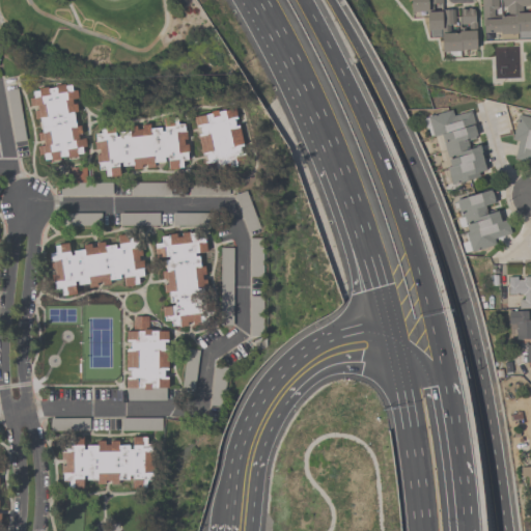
[(410,11),(409,0),(441,0),(441,9),(453,9),(453,24),(448,24),(448,32),(457,32),(457,31),(467,30),(467,24),(459,24),(459,17),(458,17),(458,8),(474,8),(474,21),(475,21),(475,50),(459,50),(459,52),(458,52),(458,56),(448,56),(448,52),(441,52),(440,36),(428,36),(428,30),(426,30),(425,10),(410,11)]
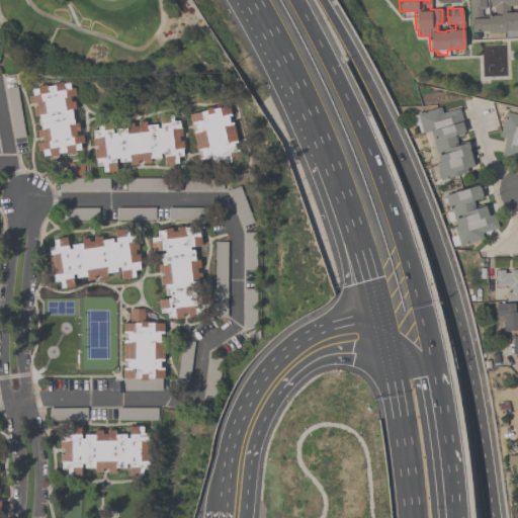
[(468,0),(484,0),(485,8),(481,8),(481,17),(486,17),(486,14),(493,14),(493,6),(489,6),(489,0),(517,0),(517,30),(517,36),(505,37),(505,33),(503,33),(503,37),(488,37),(488,33),(487,33),(487,31),(470,31),(470,24),(469,24),(468,0)]
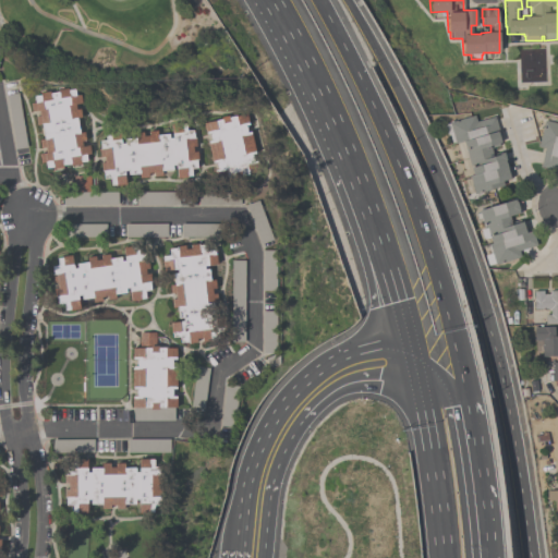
[(45,168),(44,161),(39,162),(38,154),(45,153),(44,147),(39,148),(38,140),(43,138),(43,135),(41,135),(39,128),(41,128),(40,124),(36,125),(35,117),(38,116),(37,110),(31,111),(29,104),(34,102),(33,96),(39,95),(39,92),(48,91),(49,93),(57,92),(57,89),(67,87),(68,89),(74,88),(75,95),(79,95),(81,104),(74,105),(75,109),(80,108),(81,117),(76,118),(79,132),(83,132),(84,141),(81,141),(82,146),(88,145),(89,154),(85,154),(86,161),(80,162),(80,166),(70,168),(70,164),(61,165),(62,169),(52,170),(51,167),(45,168)]
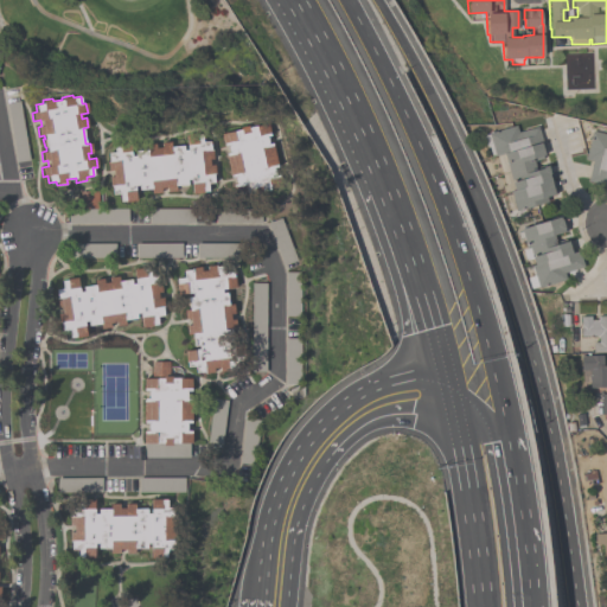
[(281,185),(261,189),(261,186),(253,189),(253,191),(234,196),(231,184),(235,184),(234,177),(230,178),(225,153),(229,153),(228,145),(223,146),(221,134),(240,129),(240,127),(248,126),(248,127),(267,123),(270,135),(267,136),(268,144),(272,142),(278,167),(273,167),(275,176),(279,174),(281,185)]
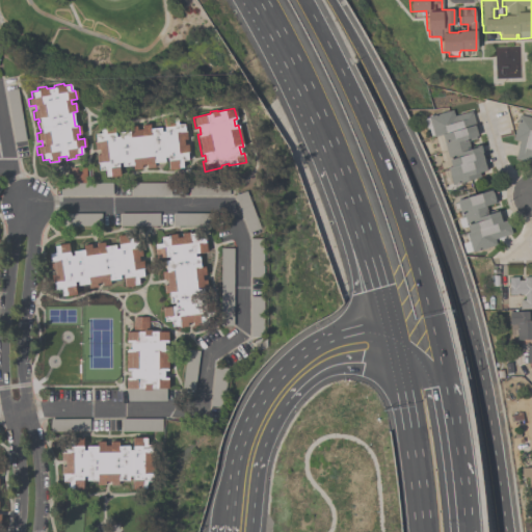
[(432,136),(427,117),(451,109),(453,116),(471,110),(475,124),(473,125),(477,135),(475,136),(475,138),(467,140),(469,147),(477,144),(477,145),(479,145),(481,152),(480,153),(483,163),(485,163),(487,169),(478,173),(479,177),(451,185),(446,167),(450,166),(440,134),(432,136)]
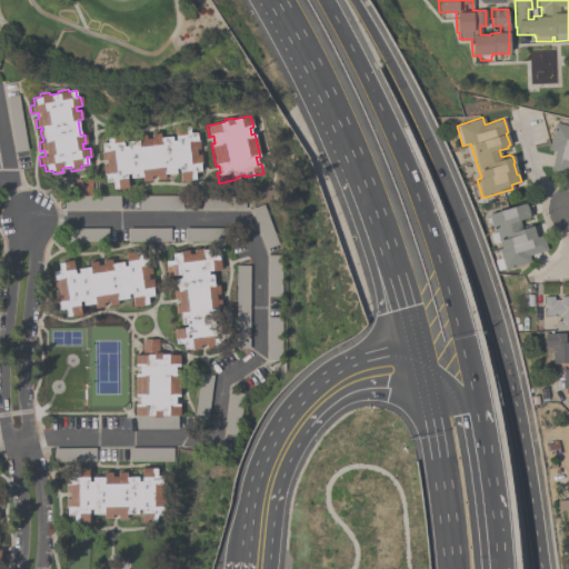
[(550,170),(555,151),(547,149),(553,122),(568,126),(568,170),(567,170),(566,173),(550,170)]
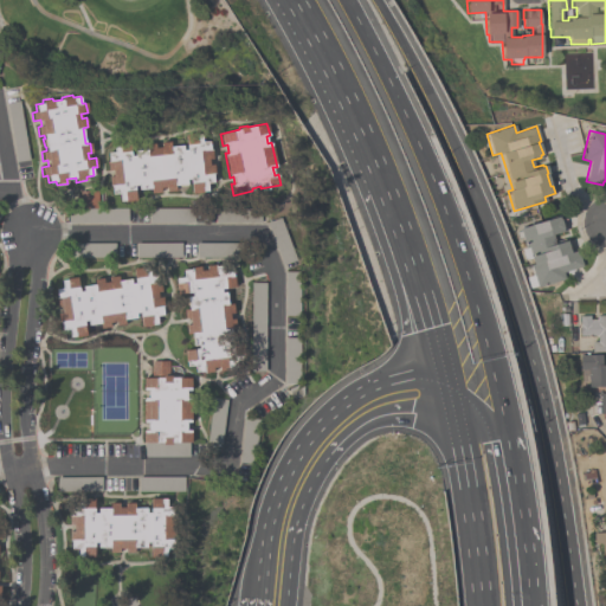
[(208,141),(210,149),(212,149),(212,159),(208,159),(208,165),(213,165),(214,173),(212,173),(213,182),(206,182),(207,191),(191,193),(189,179),(186,179),(187,185),(175,186),(175,191),(166,192),(165,187),(160,187),(160,192),(150,193),(150,188),(139,189),(137,185),(134,185),(136,200),(120,202),(118,193),(111,194),(110,186),(109,186),(108,176),(111,176),(111,171),(107,171),(105,161),(108,161),(107,153),(114,152),(113,147),(129,146),(130,155),(135,155),(135,150),(147,149),(146,144),(154,143),(155,147),(161,147),(160,142),(169,141),(171,146),(182,144),(182,149),(186,149),(185,134),(200,133),(201,142),(208,141)]
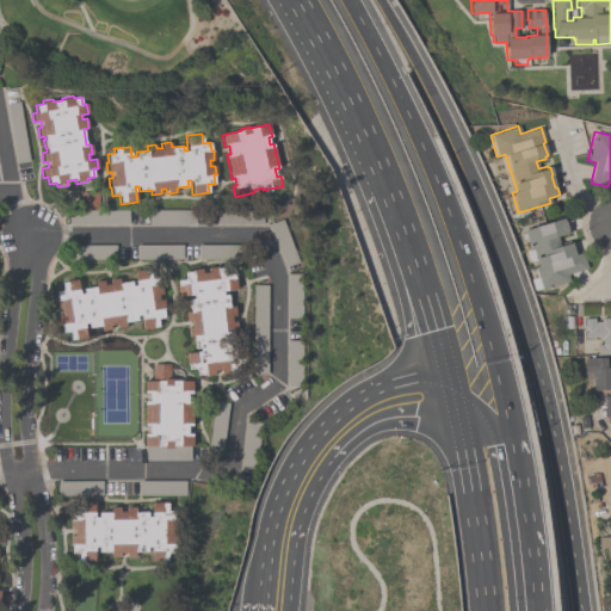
[(523,230),(565,217),(569,233),(556,236),(559,244),(568,241),(568,242),(571,241),(575,254),(581,252),(587,269),(567,275),(569,282),(541,290),(541,288),(532,290),(530,279),(536,277),(534,269),(536,267),(536,266),(537,265),(535,260),(528,263),(524,251),(529,250),(523,230)]
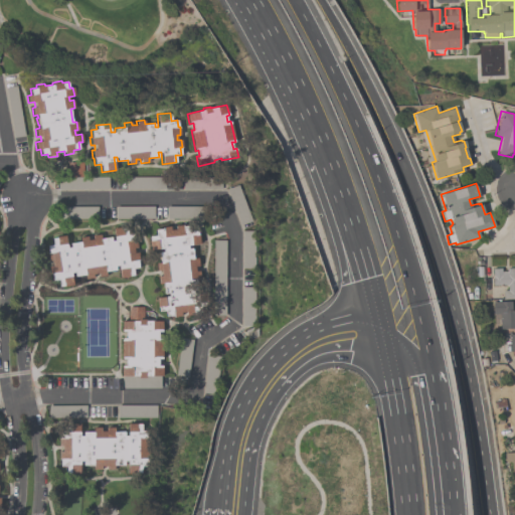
[(153,207),(117,207),(117,218),(153,218),(153,207)]
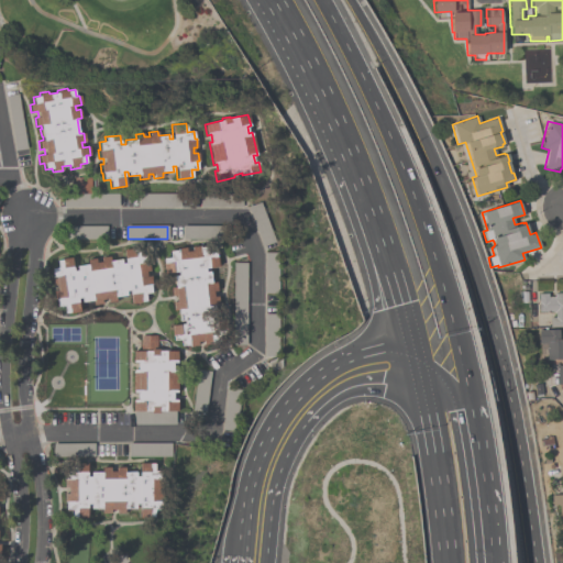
[(100,239),(100,229),(74,229),(74,239),(100,239)]
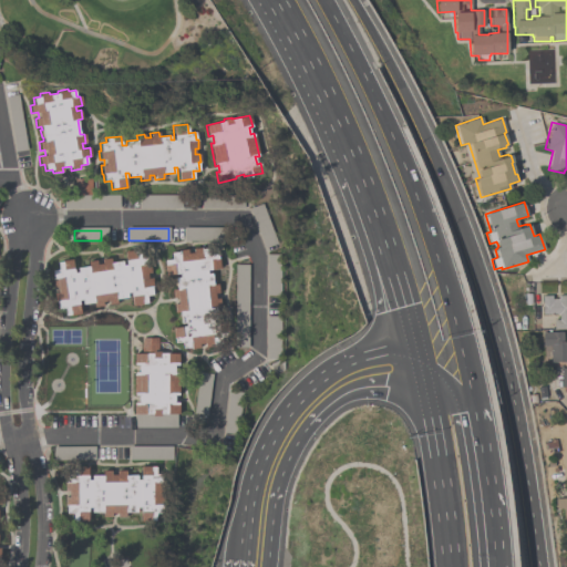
[(206,270),(206,274),(212,272),(213,284),(217,284),(218,292),(214,294),(215,299),(218,298),(219,307),(216,307),(217,319),(212,319),(213,322),(225,321),(226,338),(219,338),(219,343),(213,344),(213,347),(204,347),(204,343),(198,343),(199,348),(191,349),(191,347),(182,348),(181,342),(174,343),(172,327),(185,326),(184,322),(181,323),(179,312),(174,312),(173,303),(177,303),(176,298),(173,298),(172,288),(176,288),(175,277),(178,277),(178,274),(164,275),(163,266),(164,266),(164,260),(172,259),(171,253),(178,251),(178,250),(187,249),(187,253),(193,253),(192,248),(200,247),(202,249),(208,249),(209,256),(217,255),(217,259),(218,259),(219,268),(206,270)]
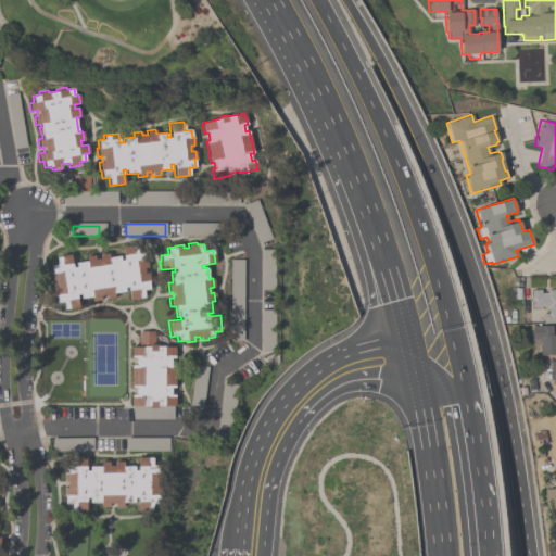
[(63,310),(62,302),(57,303),(55,295),(54,295),(51,273),(50,265),(57,264),(55,256),(71,254),(73,267),(75,266),(75,263),(86,261),(85,256),(93,254),(95,258),(100,258),(99,254),(108,253),(109,257),(112,257),(112,255),(119,254),(119,260),(123,260),(122,245),(137,243),(139,252),(146,251),(148,267),(143,267),(144,273),(148,272),(149,280),(148,281),(149,289),(143,290),(144,298),(129,300),(127,287),(124,288),(125,291),(114,293),(114,298),(105,299),(105,294),(100,295),(101,300),(92,301),(91,297),(80,298),(79,294),(76,294),(78,307),(63,310)]
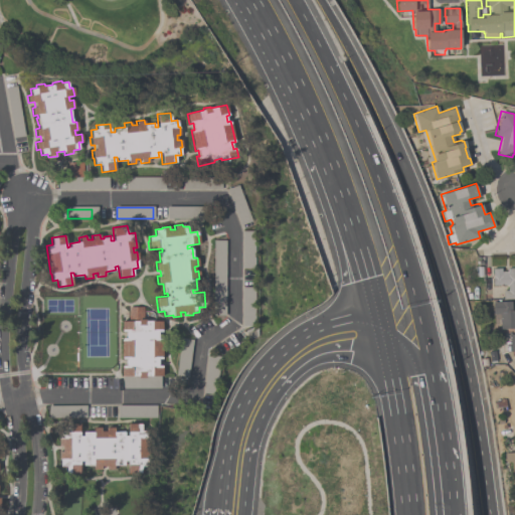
[(225,243),(215,243),(215,312),(225,312),(225,243)]
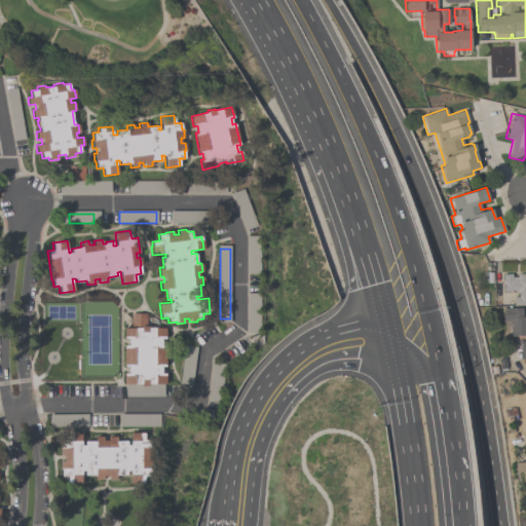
[(502,291),(502,273),(511,273),(511,276),(517,276),(517,273),(525,273),(525,305),(513,305),(513,296),(518,296),(518,291),(502,291)]
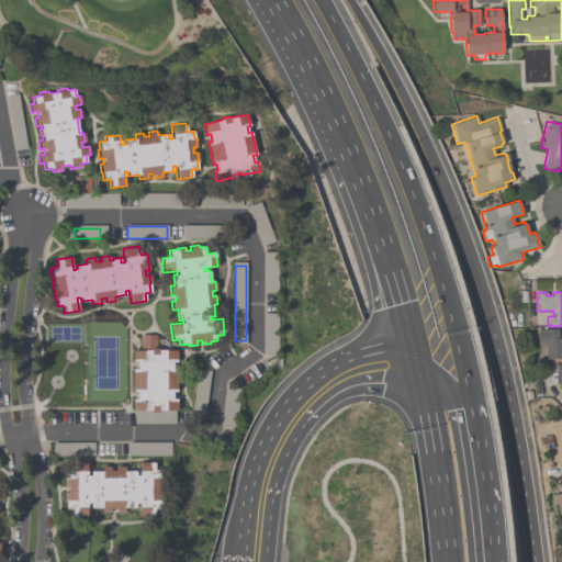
[(277,349),(277,315),(268,315),(268,349),(277,349)]
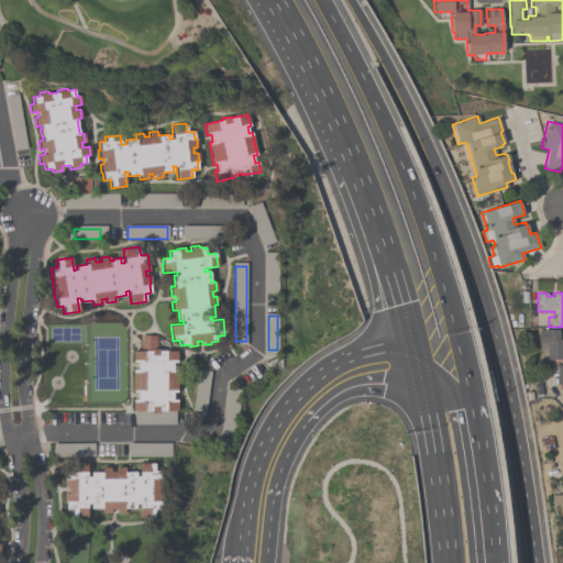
[(562,359),(547,359),(547,352),(545,352),(545,349),(547,349),(547,343),(538,343),(538,330),(545,330),(545,329),(559,329),(559,339),(562,339),(562,359)]
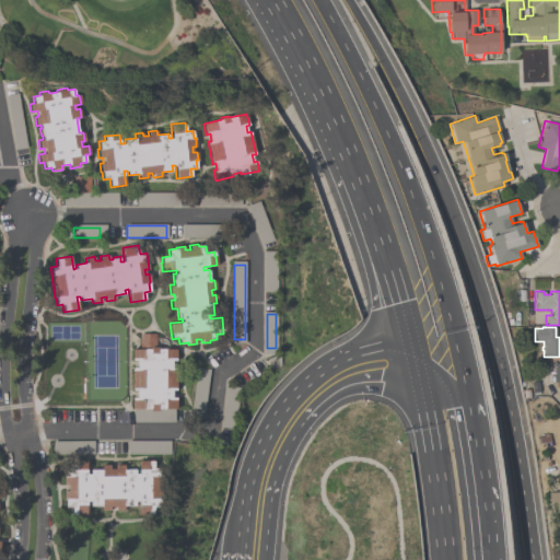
[(131,349),(139,349),(139,333),(155,333),(155,347),(166,347),(166,349),(176,349),(176,360),(171,360),(171,366),(175,366),(175,391),(172,391),(171,397),(175,397),(175,409),(174,409),(174,421),(132,421),(132,408),(131,408),(131,397),(136,397),(136,391),(131,391),(131,366),(136,366),(136,361),(131,361),(131,349)]
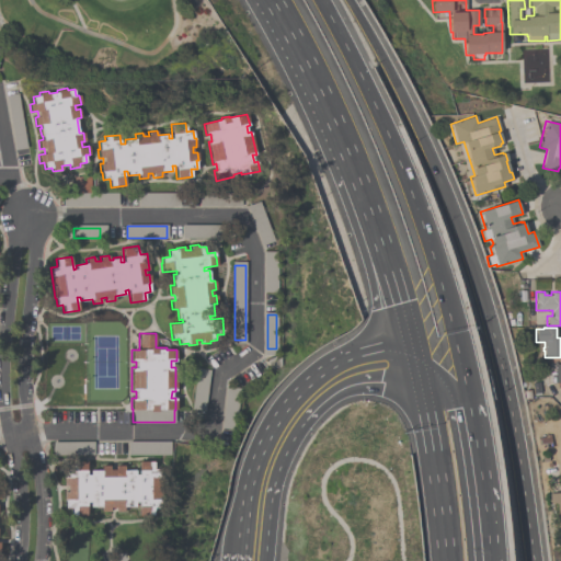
[(65,508),(65,500),(64,500),(64,491),(67,491),(67,485),(64,485),(64,478),(65,478),(65,469),(72,469),(71,461),(87,461),(87,474),(90,474),(90,470),(101,469),(101,466),(110,466),(110,469),(115,469),(115,466),(124,466),(124,469),(135,468),(135,474),(138,474),(138,461),(153,460),(153,467),(157,467),(158,477),(153,478),(155,499),(160,499),(160,508),(153,508),(153,515),(138,515),(138,502),(135,502),(135,506),(124,506),(124,511),(115,511),(115,507),(110,507),(110,511),(101,512),(101,506),(90,506),(90,503),(87,503),(87,516),(76,516),(76,515),(71,515),(71,508),(65,508)]
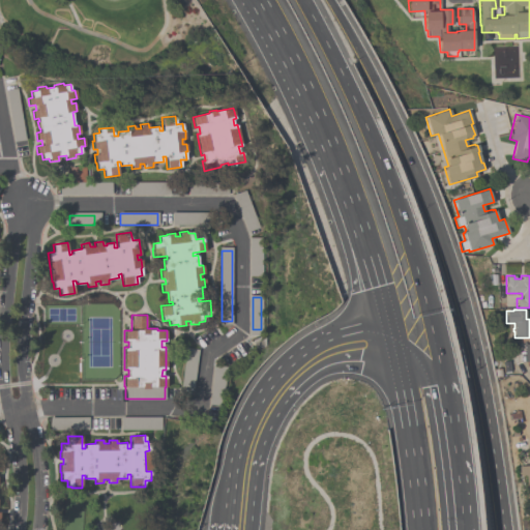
[(529,465),(529,487),(526,488),(525,475),(519,475),(518,466),(529,465)]
